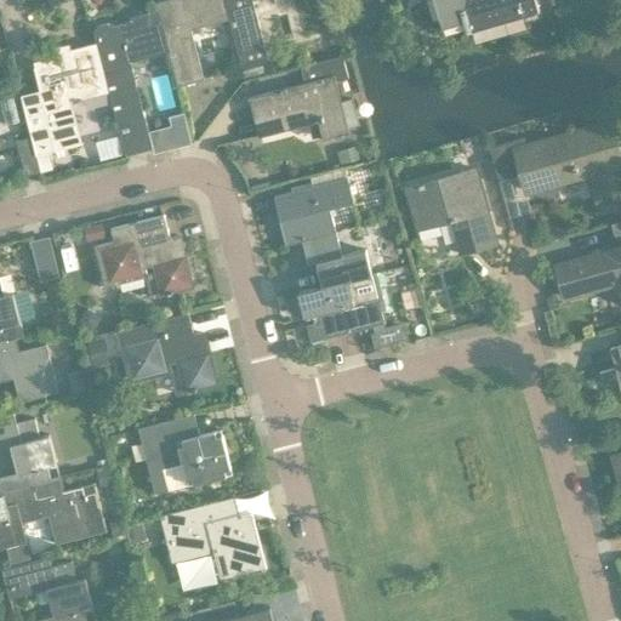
[(192,29),(229,20),(224,0),(164,0),(155,3),(158,10),(169,51),(177,85),(204,79),(192,29)]
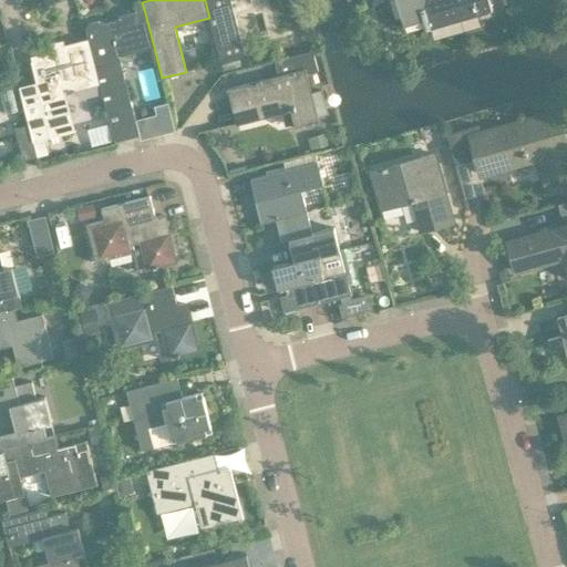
[(205,0),(209,18),(217,49),(243,42),(232,0),(205,0)]
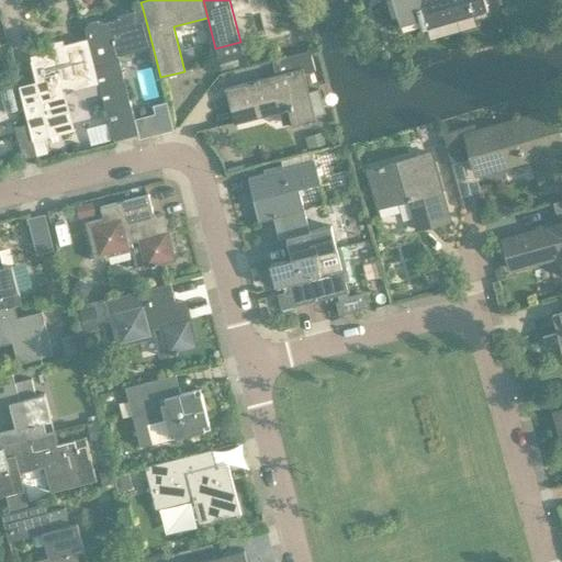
[(393,0),(401,24),(420,19),(424,19),(420,8),(426,6),(424,0),(393,0)]
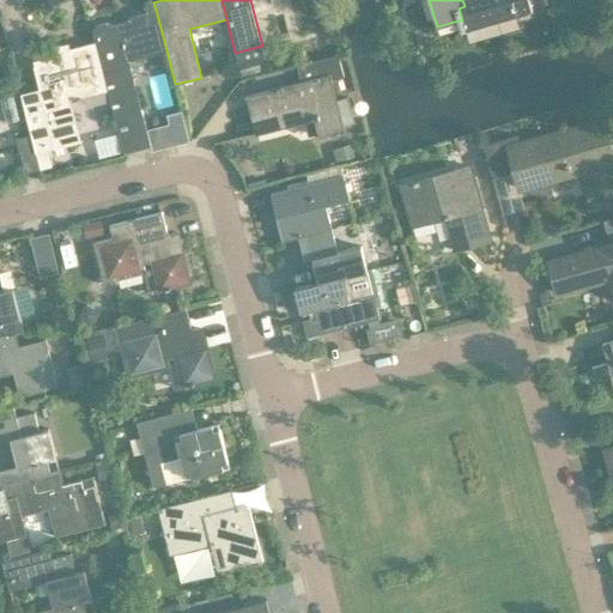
[(462,20),(459,20),(461,31),(532,11),(528,0),(462,0),(465,6),(459,8),(462,20)]
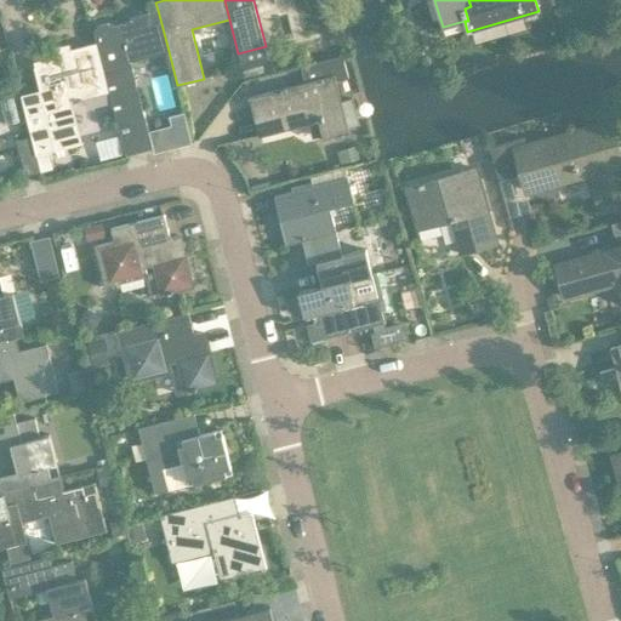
[(131,61),(169,51),(158,10),(130,17),(131,22),(114,26),(108,23),(98,26),(95,30),(93,32),(97,43),(109,93),(117,118),(126,155),(153,148),(131,61)]
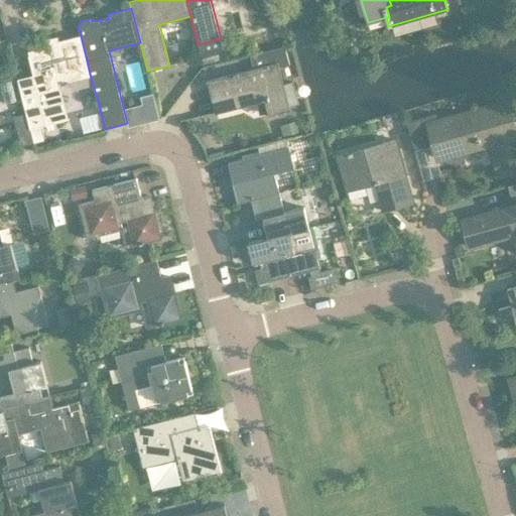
[(33,76),(17,80),(30,129),(69,119),(60,86),(91,78),(81,35),(58,41),(57,37),(50,38),(49,37),(46,38),(46,39),(41,40),(44,51),(28,55),(33,76)]
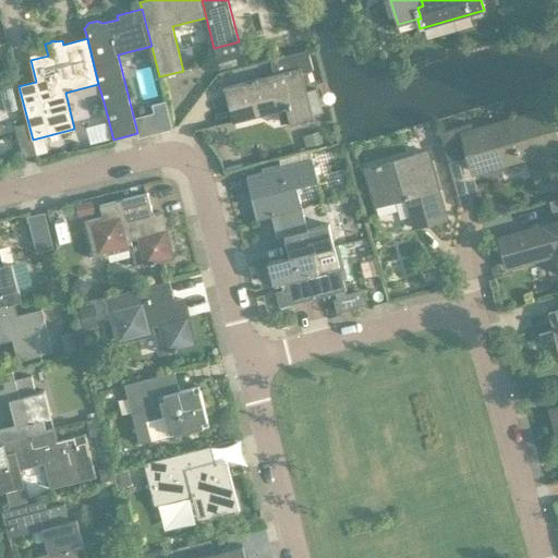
[(290,123),(290,124),(313,119),(302,73),(313,70),(308,50),(270,60),(275,74),(225,87),(233,122),(234,122),(234,121),(288,107),(291,122),(290,123)]
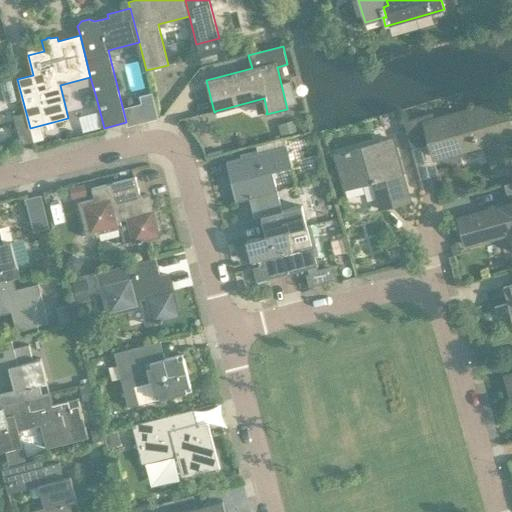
[(215,54),(200,58),(201,65),(217,61),(215,54)]
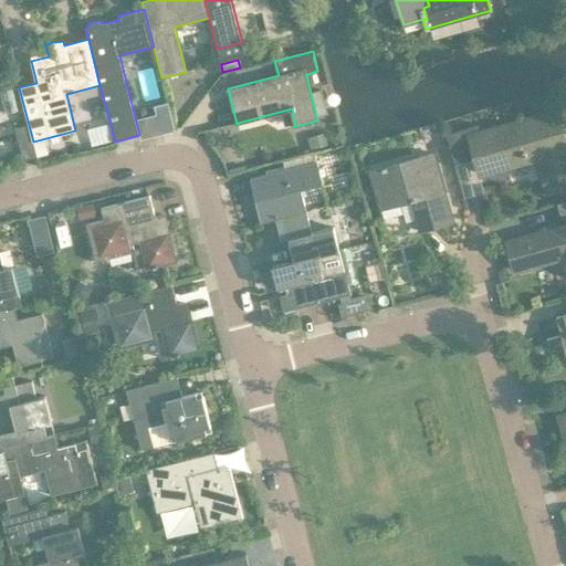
[(161,134),(175,130),(169,111),(157,114),(161,134)]
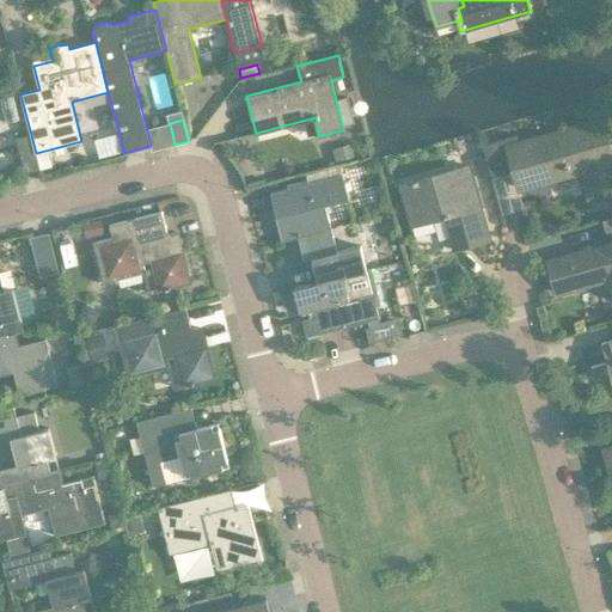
[(611,157),(611,155),(603,121),(519,145),(515,135),(482,145),(488,163),(490,175),(491,178),(514,172),(518,188),(587,169),(594,191),(587,194),(588,199),(592,208),(611,202),(611,159),(611,158),(611,157)]
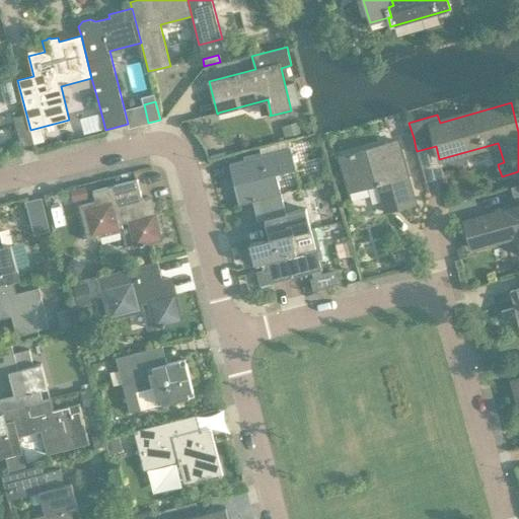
[(14,118),(21,146),(33,143),(26,115),(14,118)]
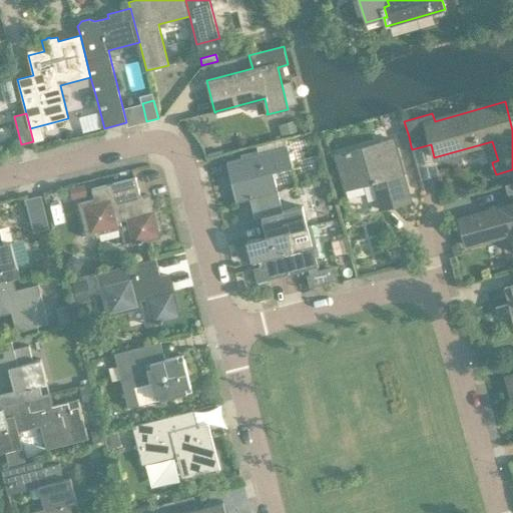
[(293,121),(280,125),(282,134),(296,130),(293,121)]
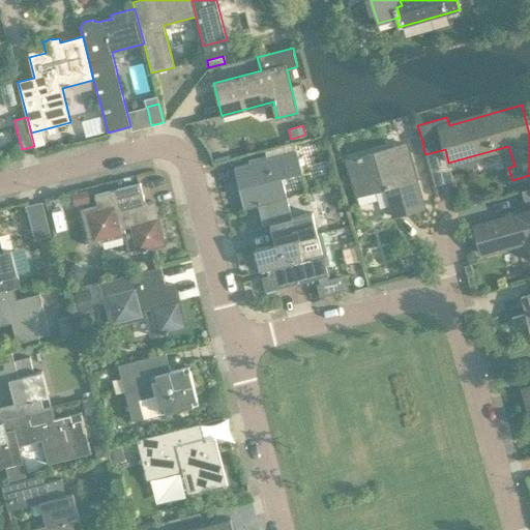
[(422,141),(412,143),(415,154),(424,151),(422,141)]
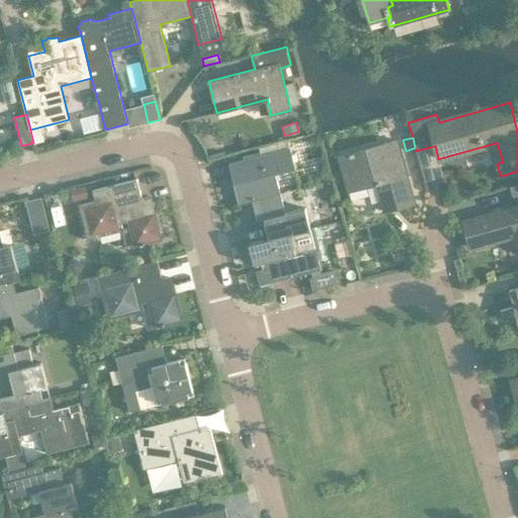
[(384,211),(415,203),(397,141),(338,157),(348,191),(376,183),(384,211)]
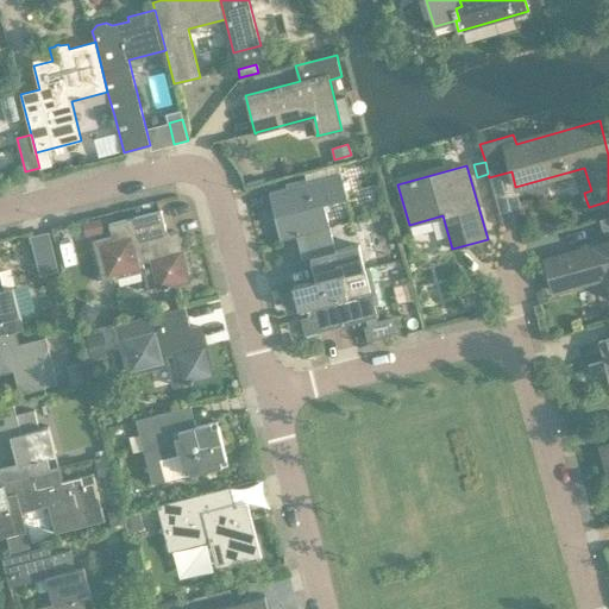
[(305,233),(330,227),(324,205),(347,199),(341,174),(269,192),(281,240),(296,237),(305,234),(305,233)]
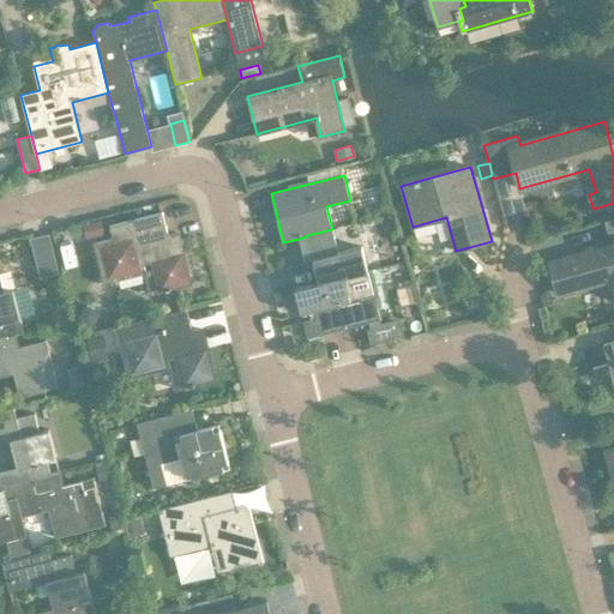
[(190,283),(178,234),(168,236),(162,212),(109,226),(113,239),(94,244),(103,284),(145,274),(150,293),(190,283)]
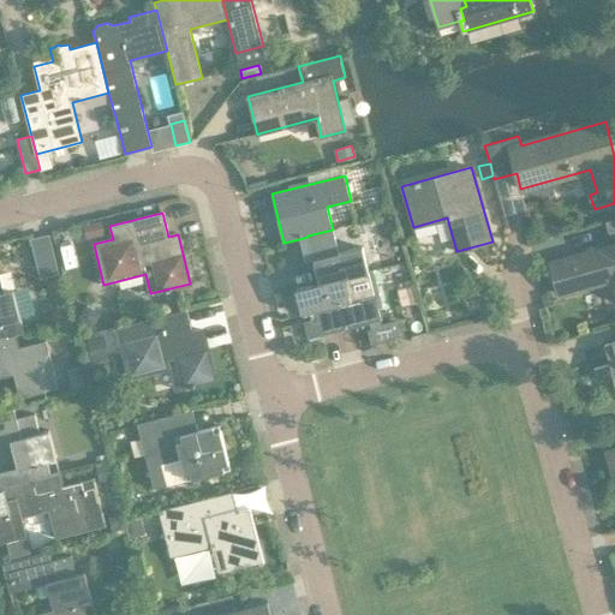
[(602,249),(551,263),(560,294),(610,280),(614,296),(614,219),(605,221),(611,245),(602,248),(602,249)]
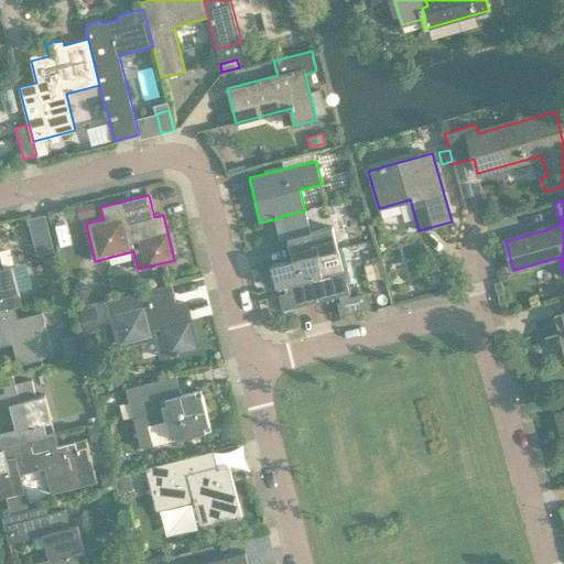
[(93,203),(77,206),(80,218),(95,215),(93,203)]
